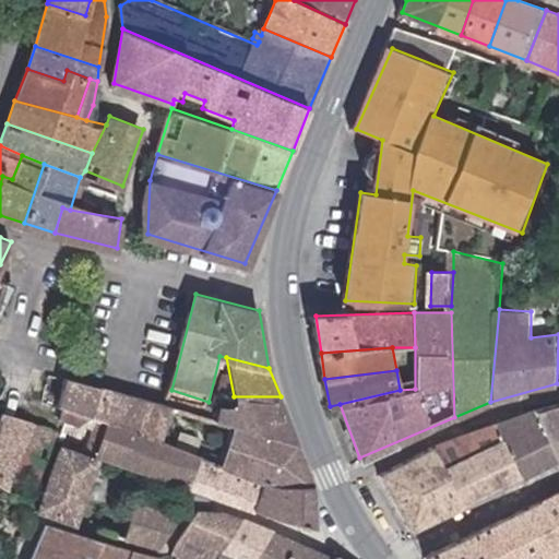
[(103,459),(265,510),(320,526),(317,480),(269,483),(219,460),(159,440),(174,405),(63,377),(57,403),(103,417),(91,455),(103,459)]
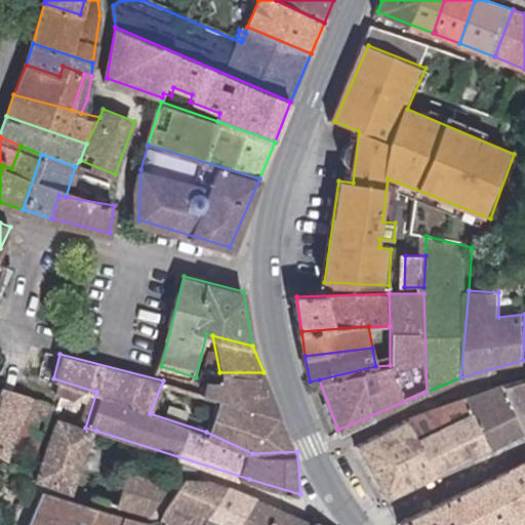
[(280,411),(264,372),(219,372),(223,382),(205,379),(205,394),(216,398),(280,411)]
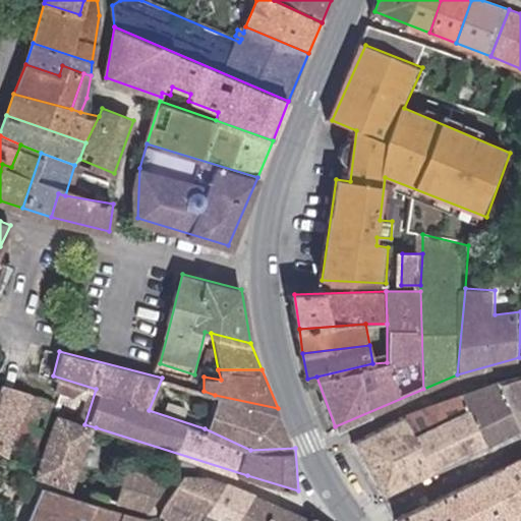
[(520,424),(520,373),(495,382),(465,392),(472,407),(487,442),(520,424)]
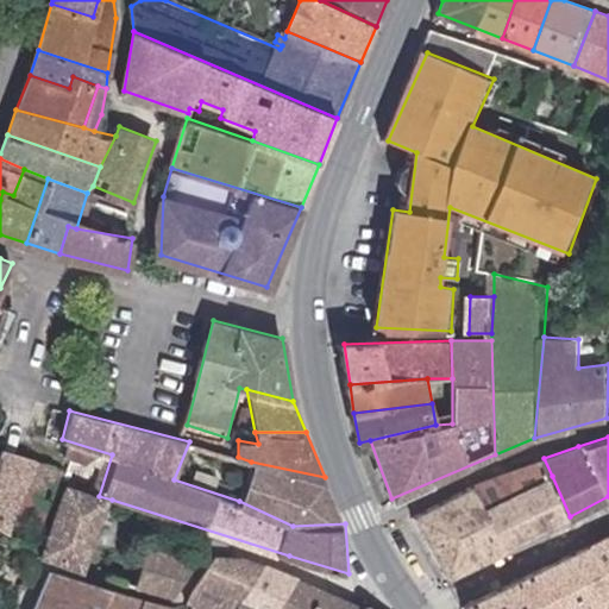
[(0,519),(48,539),(70,484),(64,482),(69,470),(0,446),(0,519)]
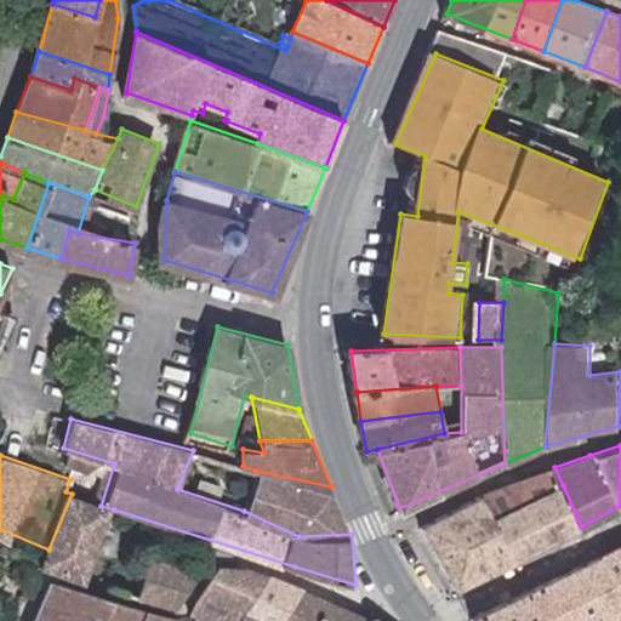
[(554,467),(484,493),(496,516),(563,485),(554,467)]
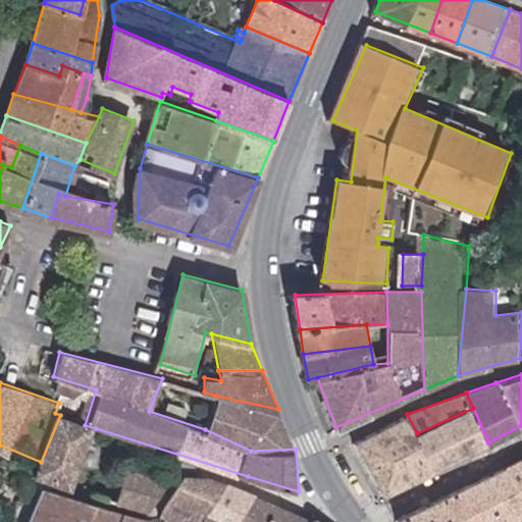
[(215,396),(205,429),(251,451),(296,449),(278,409),(215,396)]
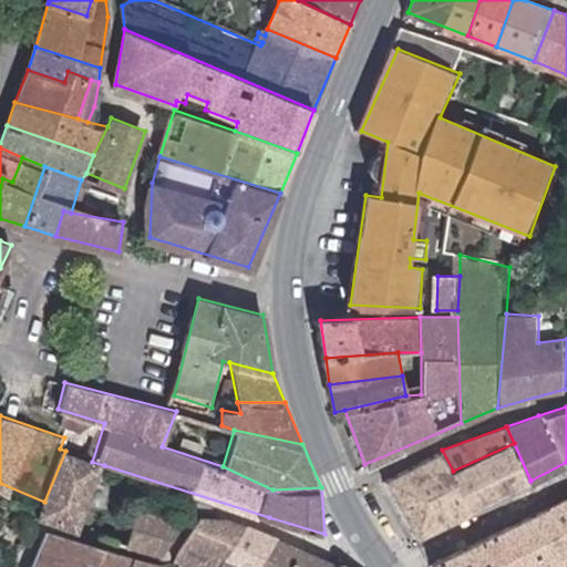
[(531,481),(514,443),(453,471),(470,512),(531,481)]
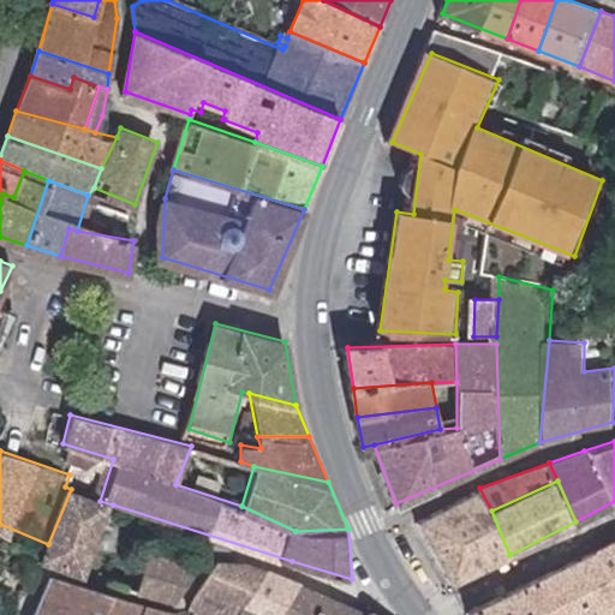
[(491,511),(479,488),(423,519),(455,584),(509,555),(491,511)]
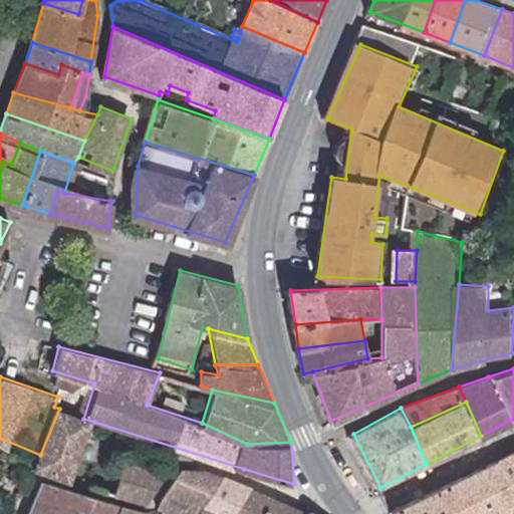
[(40,455),(37,464),(72,479),(94,422),(83,419),(59,409),(40,455)]
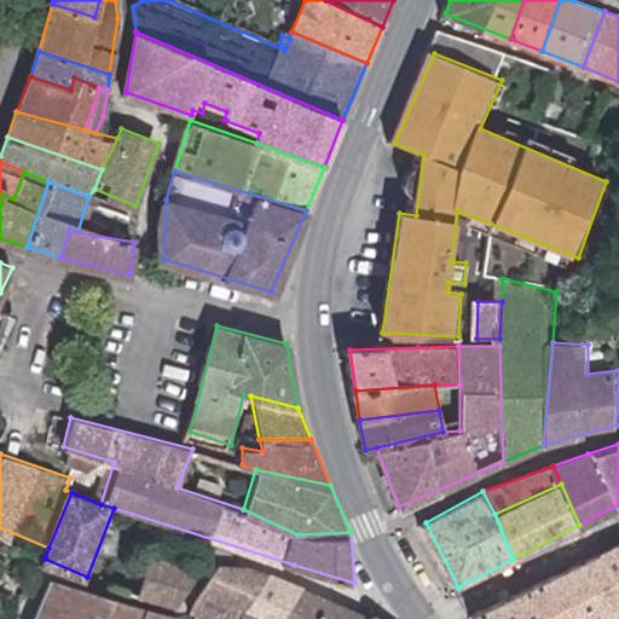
[(618,543),(474,612),(478,618),(589,618),(618,603),(618,543)]
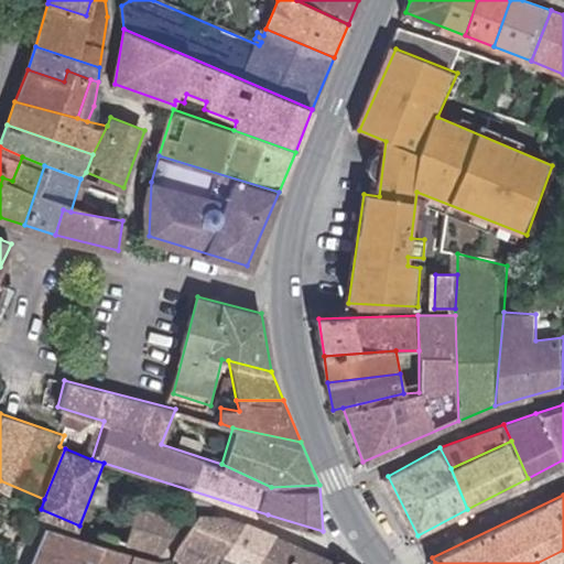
[(161,552),(181,520),(137,507),(127,541),(133,543),(161,552)]
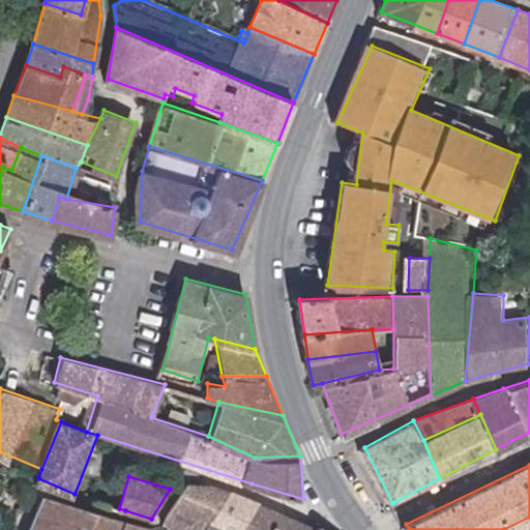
[(176,529),(207,529),(231,492),(217,486),(193,483),(166,525),(169,527),(176,529)]
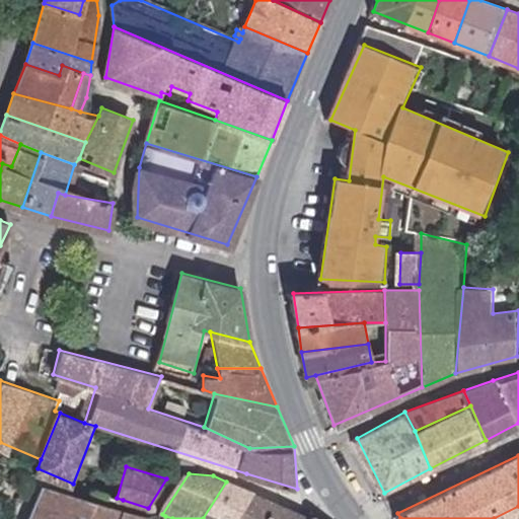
[(115,518),(119,508),(47,482),(30,518),(115,518)]
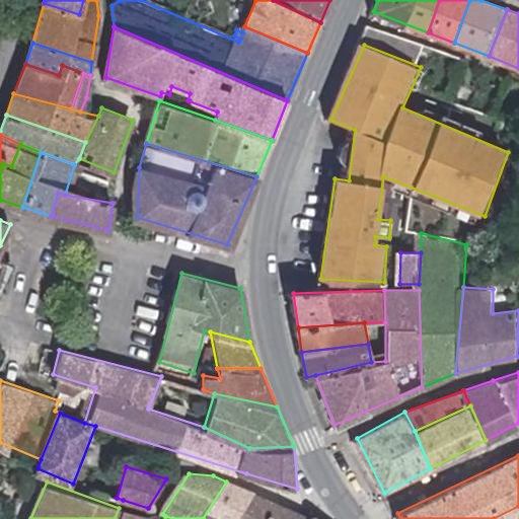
[(238,518),(255,493),(226,482),(203,518),(238,518)]
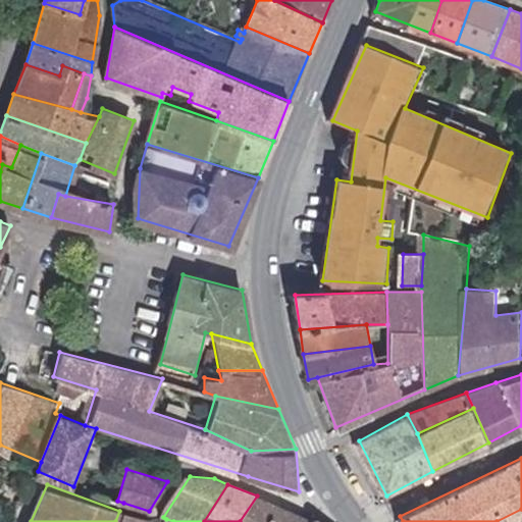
[(20,503),(23,496),(15,491),(12,499),(20,503)]
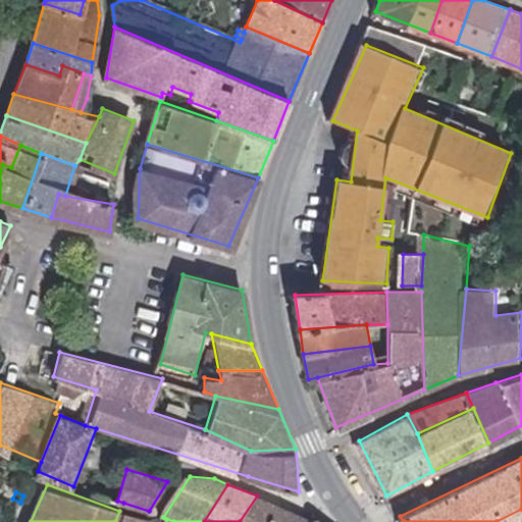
[(316,521),(309,517),(257,496),(240,521),(316,521)]
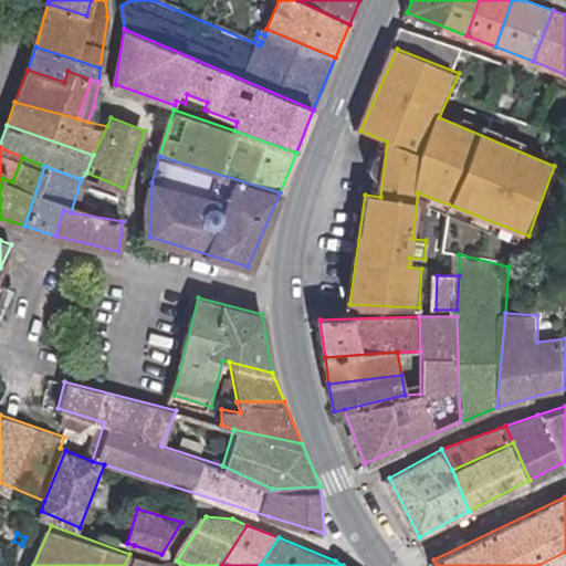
[(161,565),(163,564),(129,554),(125,565),(161,565)]
